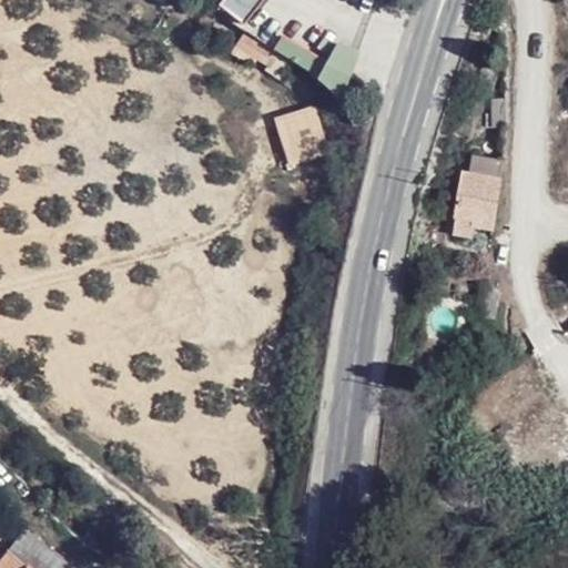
[(240,31),(249,19),(226,9),(216,0),(213,4),(240,31)]
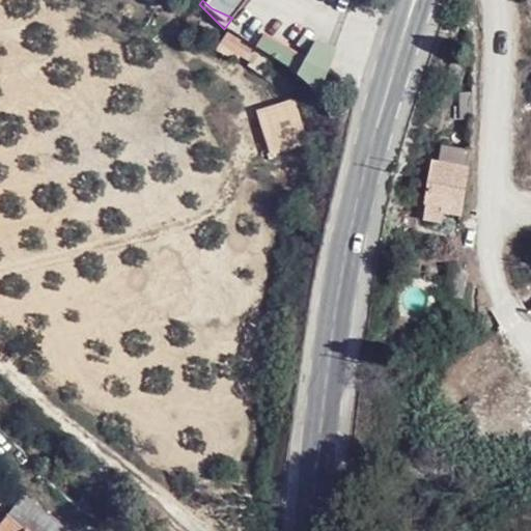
[(232,18),(248,0),(202,0),(212,8),(232,18)]
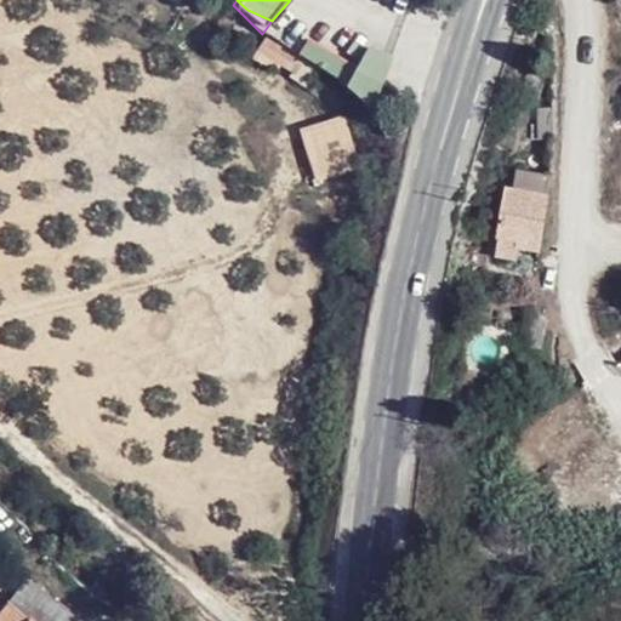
[(363,49),(355,67),(306,46),(296,69),(374,102),(391,61),(363,49)]
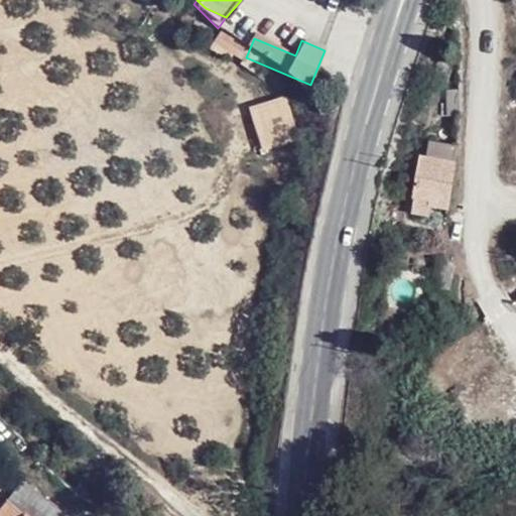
[(445,117),(460,120),(462,96),(448,93),(445,117)]
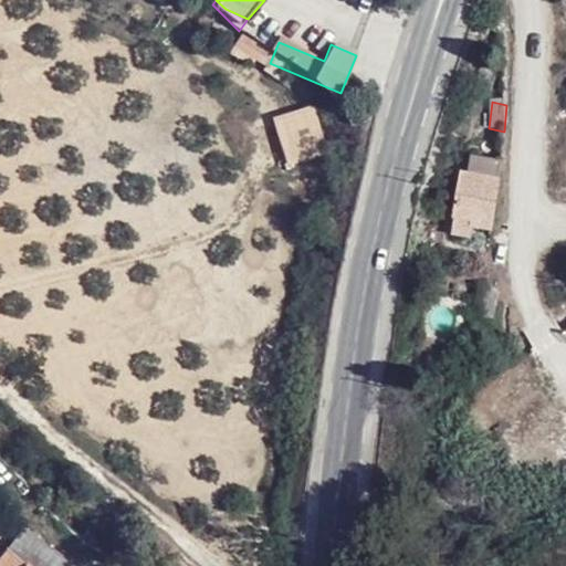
[(271,117),(286,167),(328,154),(313,104),(271,117)]
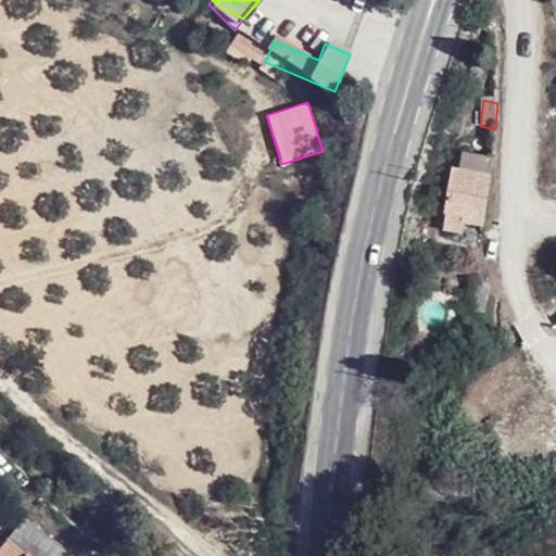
[(443,222),(462,226),(480,227),(490,161),(456,159),(454,177),(447,179),(443,222)]
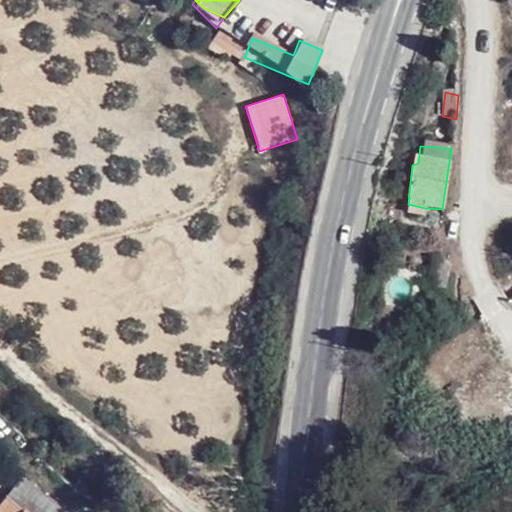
[(422,225),(425,208),(408,204),(406,220),(422,225)]
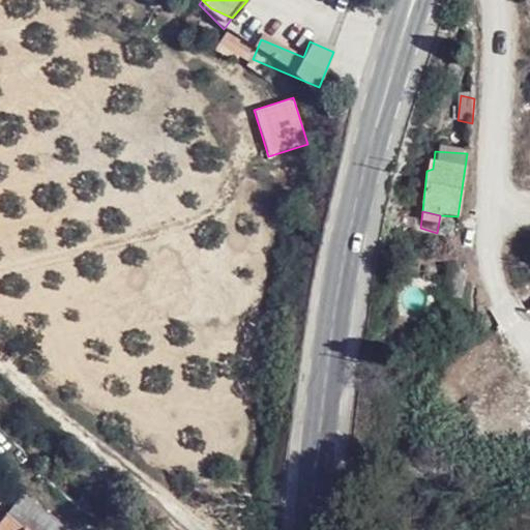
[(447,300),(453,301),(458,271),(450,271),(447,300)]
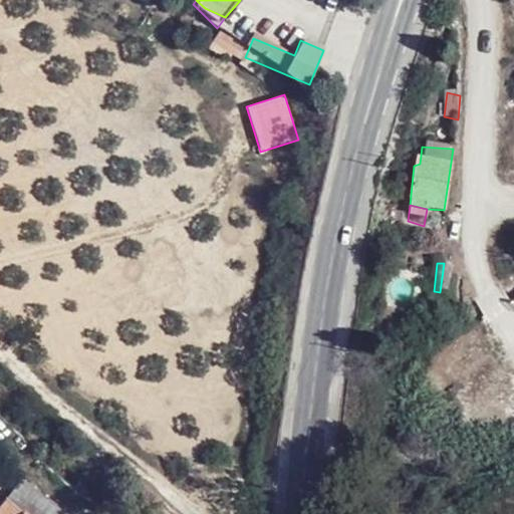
[(0,513),(68,513),(24,476),(0,503),(0,513)]
